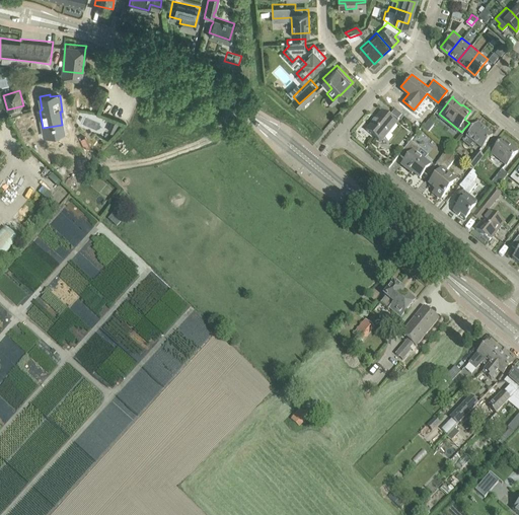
[(397,117),(401,112),(395,105),(390,111),(397,117)]
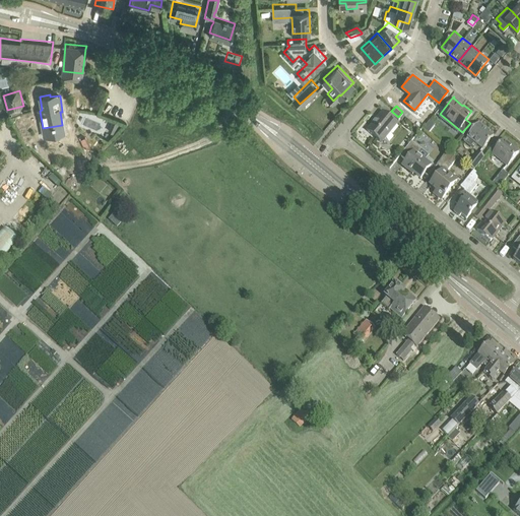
[(396,121),(382,109),(367,127),(381,139),(385,134),(389,137),(393,132),(389,129),(396,121)]
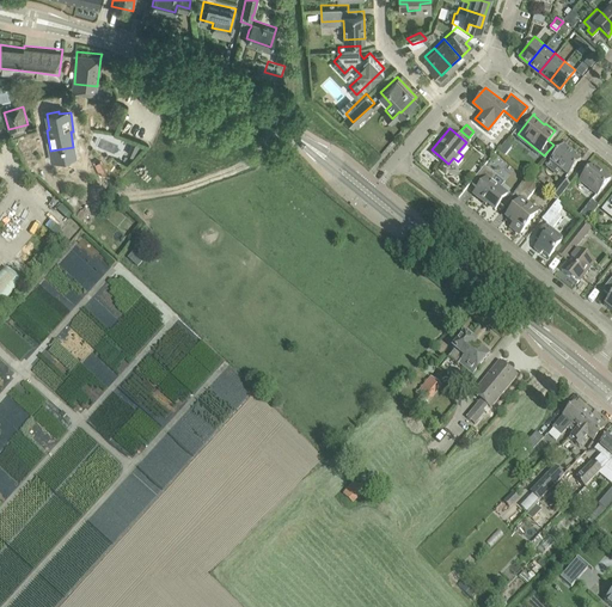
[(128,149),(135,152),(140,141),(133,139),(128,149)]
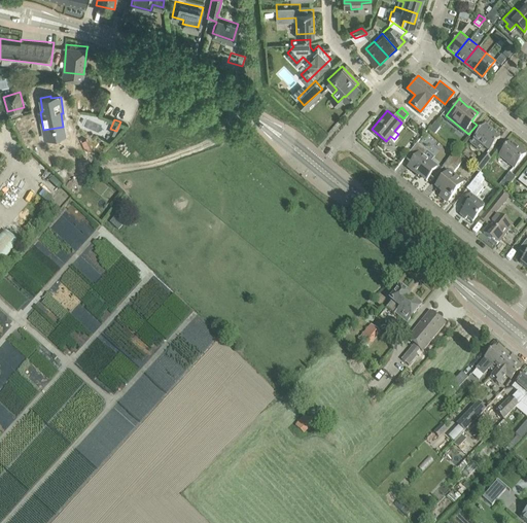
[(433,119),(427,127),(431,130),(437,124),(433,119)]
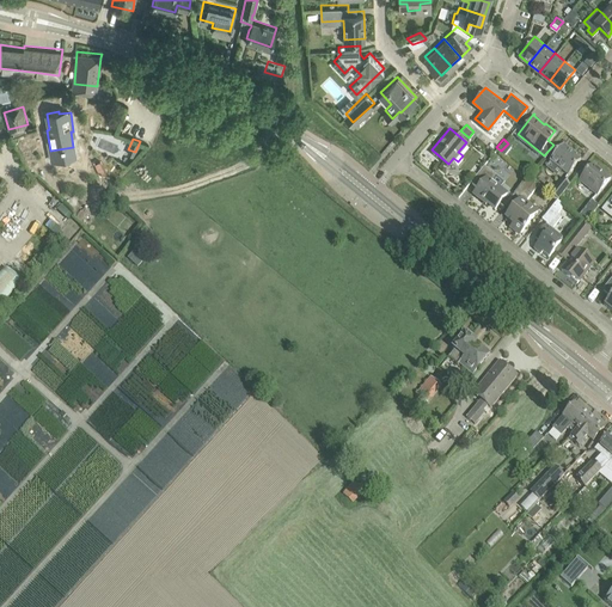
[(568,172),(580,157),(570,148),(571,147),(563,140),(549,157),(568,172)]
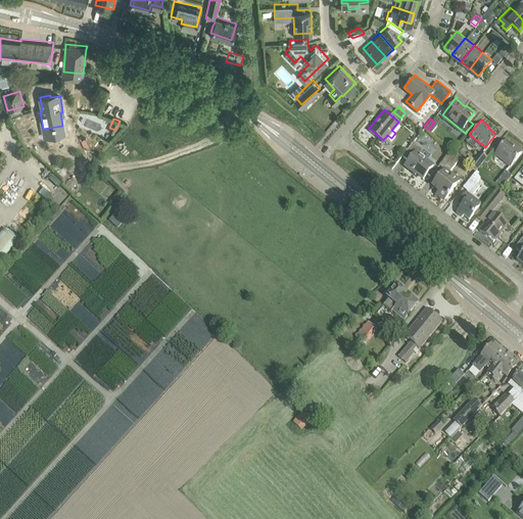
[(510,163),(521,149),(506,137),(494,151),(510,163)]
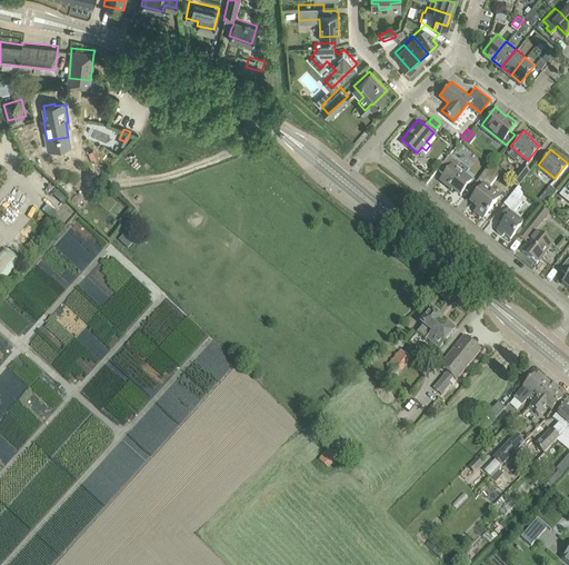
[(450,151),(437,167),(443,171),(440,177),(447,182),(448,181),(460,191),(471,177),(457,165),(460,159),(450,151)]
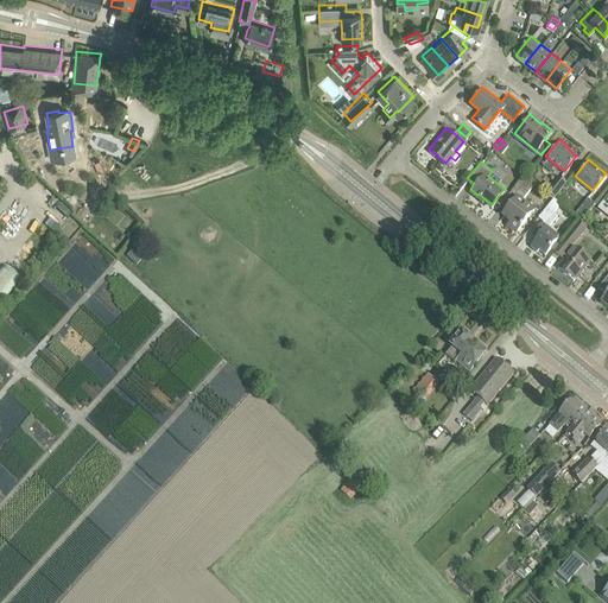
[(533,207),(521,197),(536,181),(524,171),(511,189),(517,194),(502,211),(510,217),(507,222),(515,229),(533,207)]
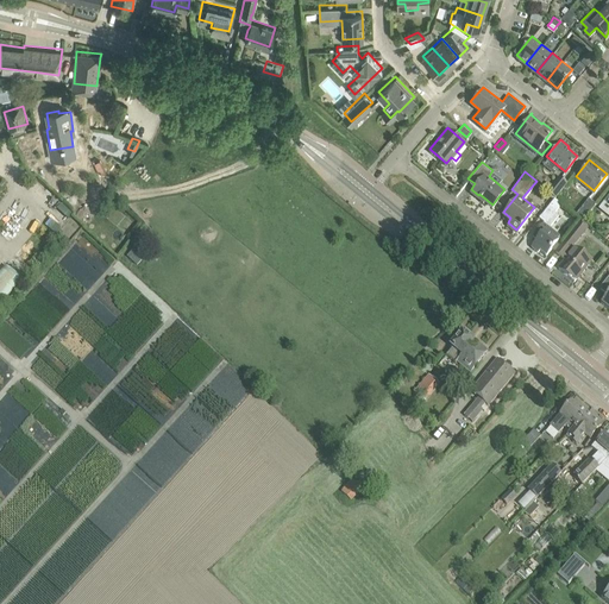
[(567,180),(559,174),(553,182),(548,178),(542,186),(554,195),(567,180)]
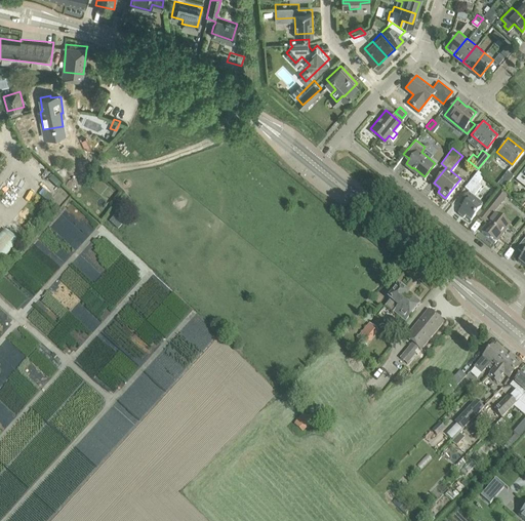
[(502,188),(514,173),(508,168),(495,183),(502,188)]
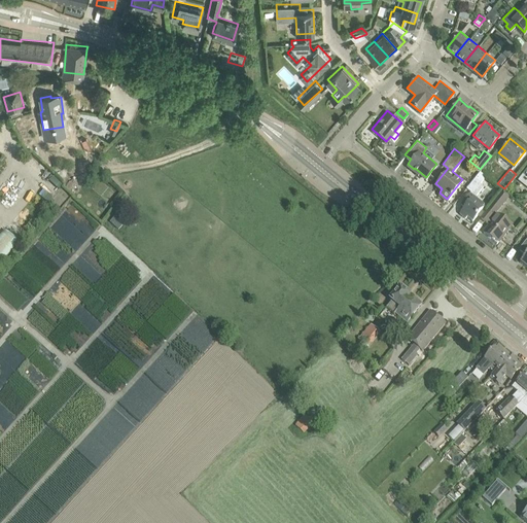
[(467,185),(471,188),(461,202),(465,205),(460,211),(465,215),(466,213),(472,218),(485,203),(475,195),(484,183),(480,180),(482,178),(476,174),(467,185)]
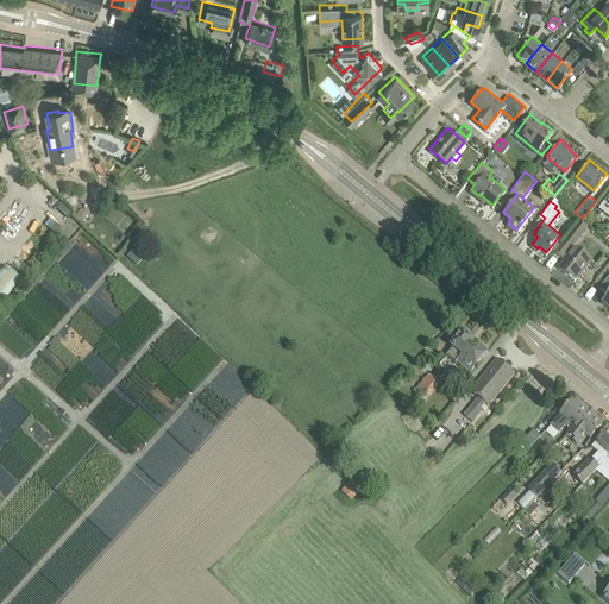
[(576,276),(591,257),(572,243),(576,238),(569,232),(559,245),(567,253),(558,265),(566,271),(567,269),(576,276)]
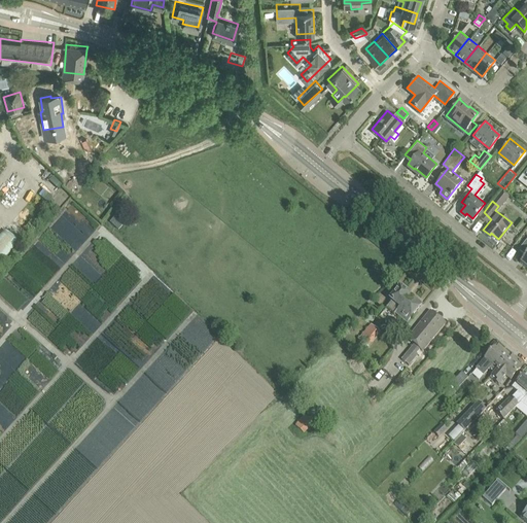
[(0,233),(0,262),(19,240),(4,229),(0,233)]
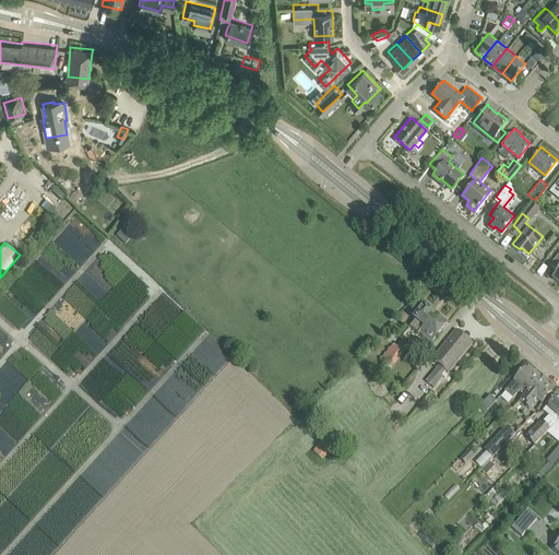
[(543,250),(538,256),(543,259),(547,254),(543,250)]
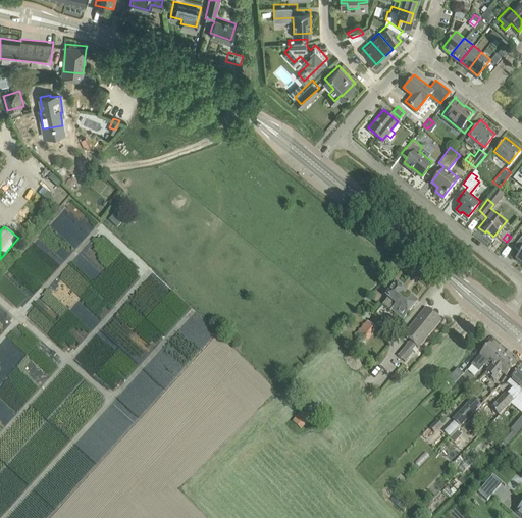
[(418,298),(408,290),(396,280),(385,293),(387,295),(376,308),(384,315),(392,307),(403,316),(418,298)]
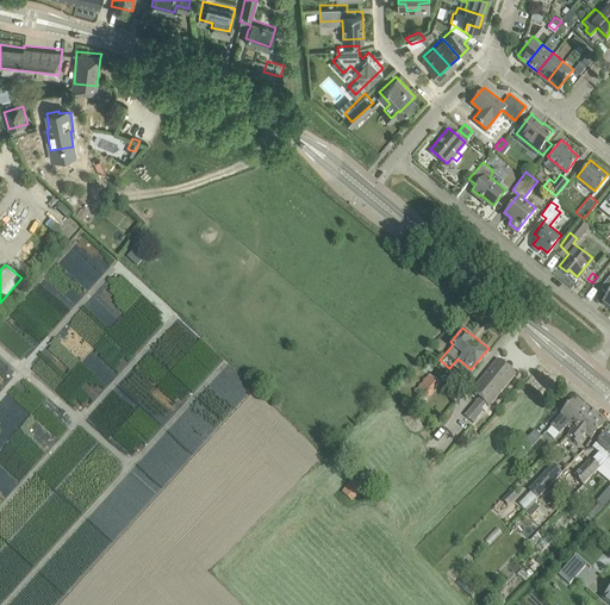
[(497,356),(471,388),(479,395),(465,412),(472,418),(486,401),(489,403),(515,370),(497,356)]
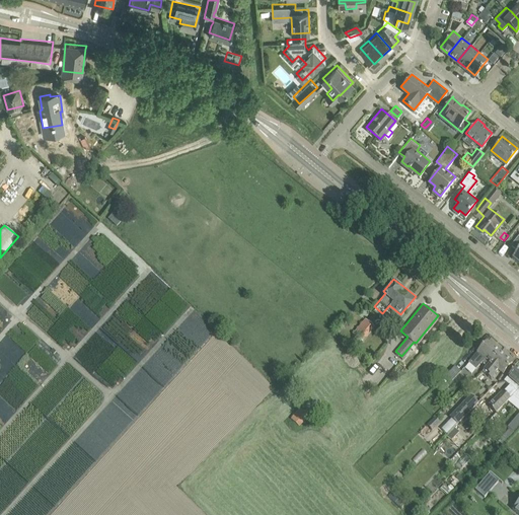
[(365,315),(353,330),(362,339),(374,323),(365,315)]
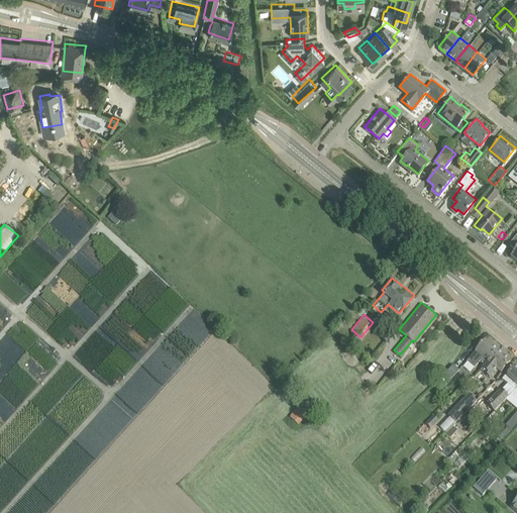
[(463,336),(449,325),(433,344),(447,355),(463,336)]
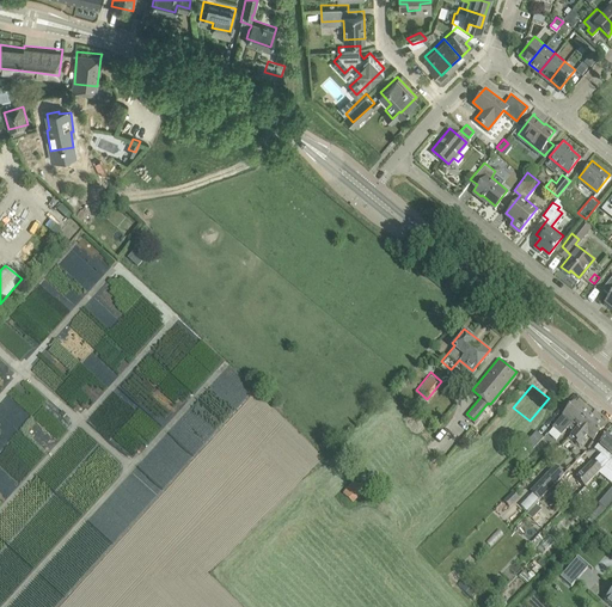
[(568,423),(574,428),(588,411),(574,399),(552,424),(561,431),(568,423)]
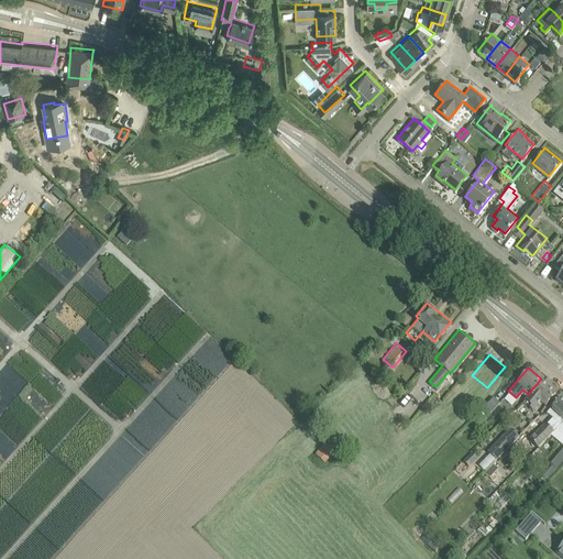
[(555,391),(541,379),(528,394),(525,398),(533,405),(537,402),(541,398),(545,402),(555,391)]
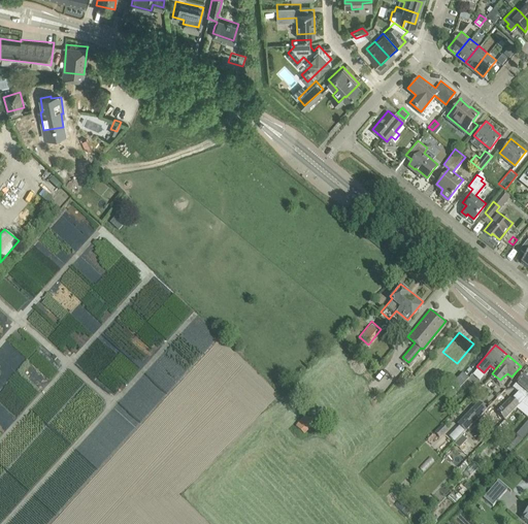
[(452,382),(458,387),(469,375),(463,369),(452,382)]
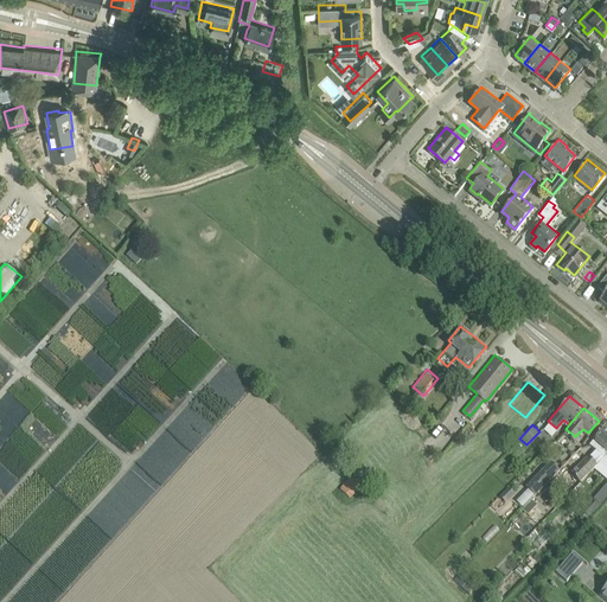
[(606,449),(606,427),(604,424),(589,441),(596,448),(590,455),(588,453),(570,469),(580,479),(604,454),(606,449)]
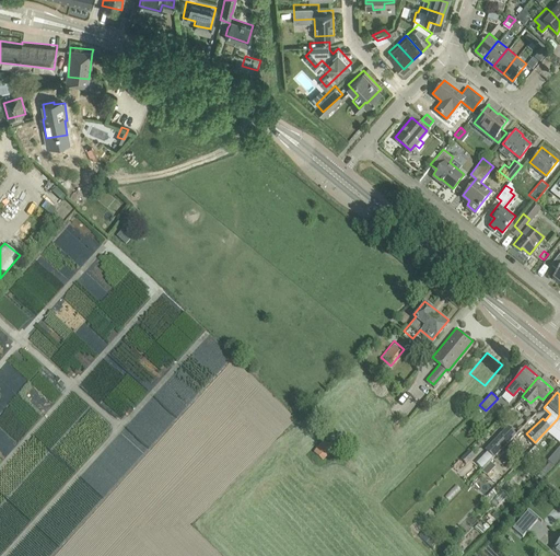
[(493,454),(515,431),(510,427),(506,430),(504,428),(486,448),(493,454)]
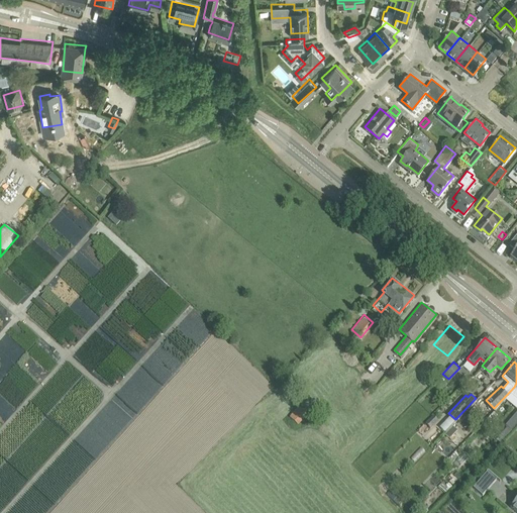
[(298,404),(288,414),(297,423),(307,413),(298,404)]
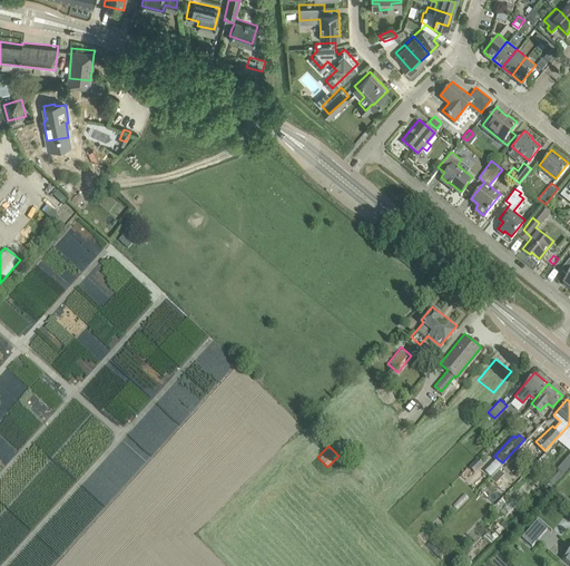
[(569,451),(558,467),(564,472),(569,465),(569,451)]
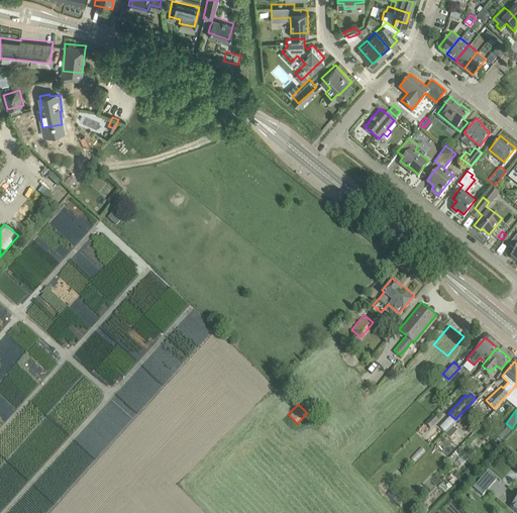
[(452,423),(444,432),(453,441),(461,432),(452,423)]
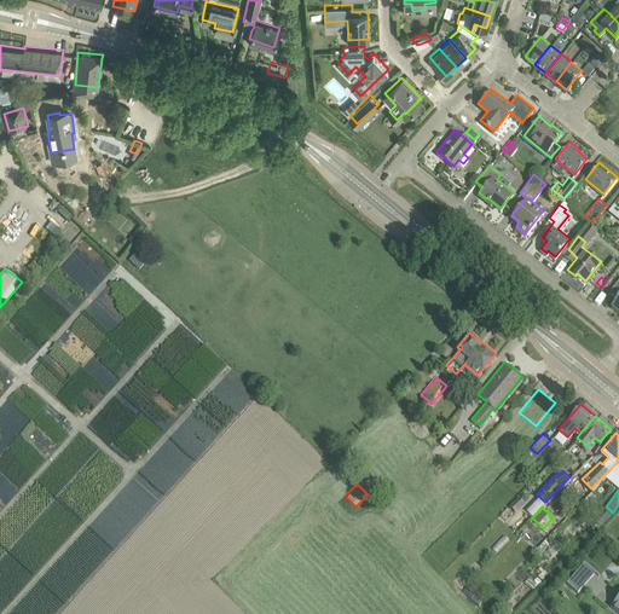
[(578,590),(584,583),(573,573),(566,580),(578,590)]
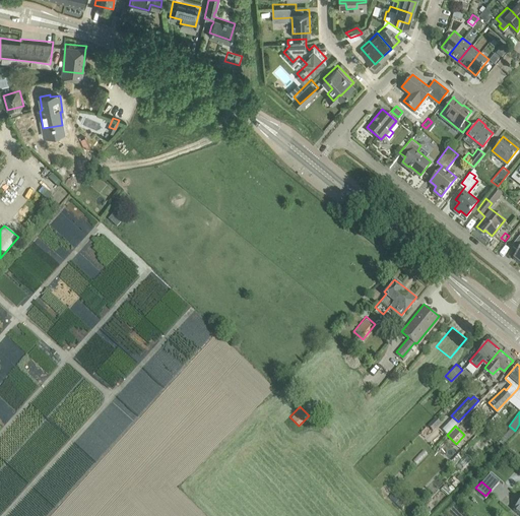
[(396,492),(390,498),(398,506),(404,500),(396,492)]
